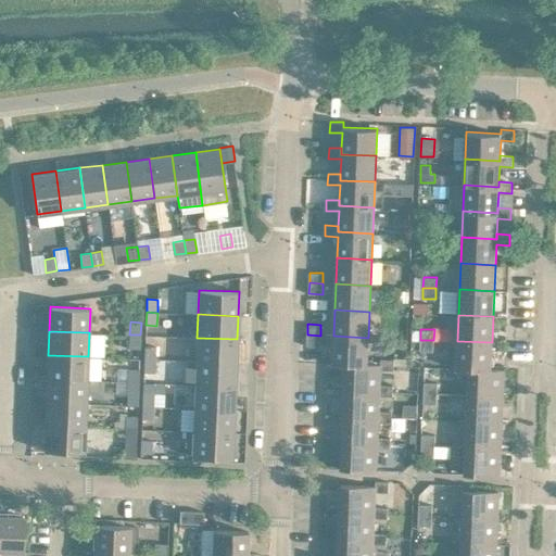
[(140,335),(129,335),(129,348),(140,349),(140,335)]
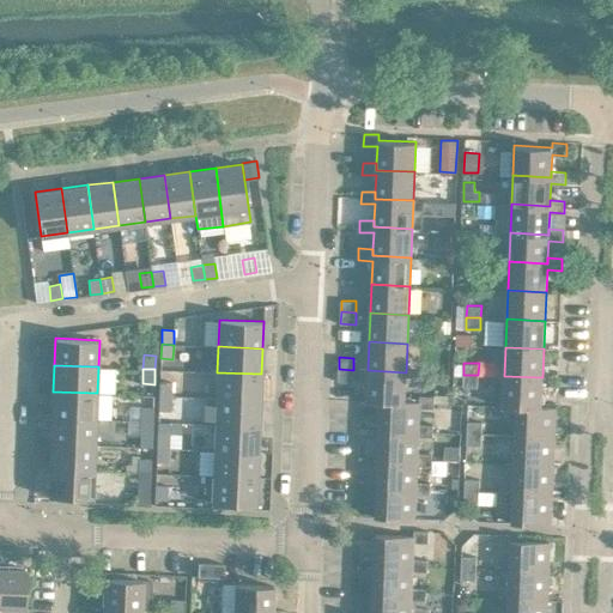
[(353,370),(339,369),(338,381),(353,382),(353,370)]
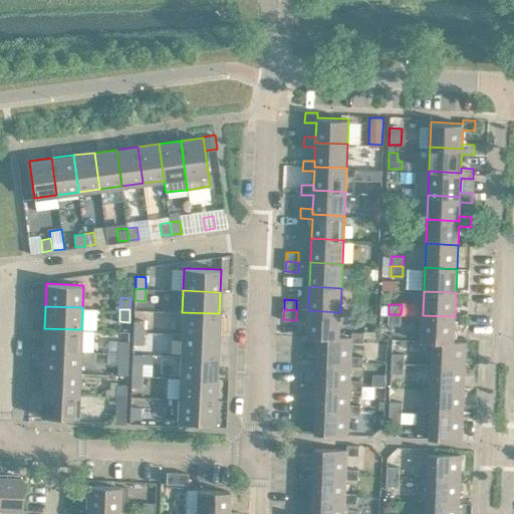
[(307,335),(319,336),(319,335),(339,336),(339,335),(340,312),(308,310),(307,335)]
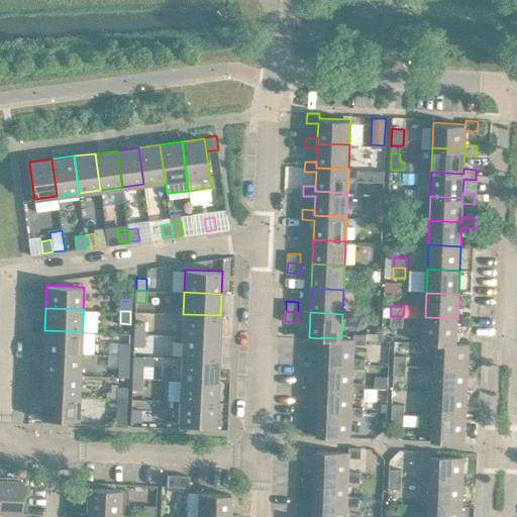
[(183,314),(182,335),(219,337),(220,315),(183,314)]
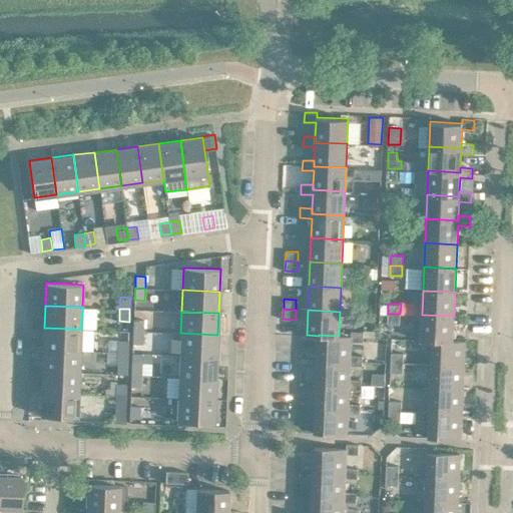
[(400,314),(388,314),(388,324),(400,324),(400,314)]
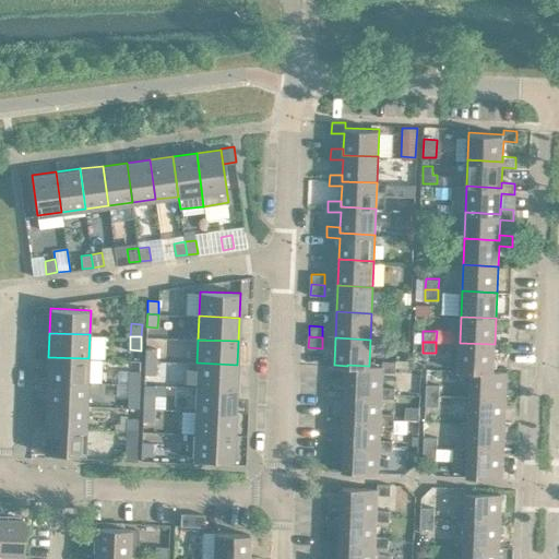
[(459,370),(472,371),(472,370),(494,371),(494,370),(495,344),(460,343),(459,370)]
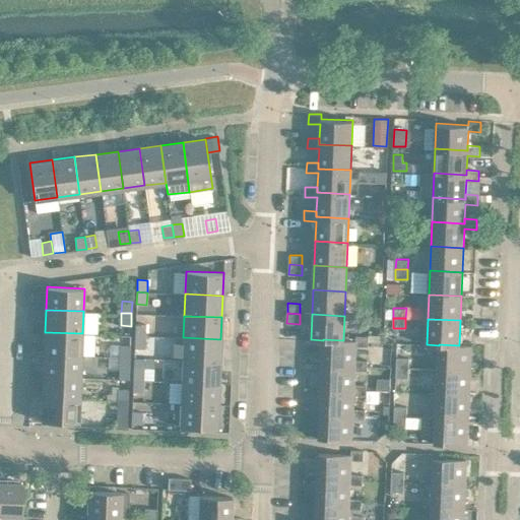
[(135,323),(135,335),(145,336),(145,324),(135,323)]
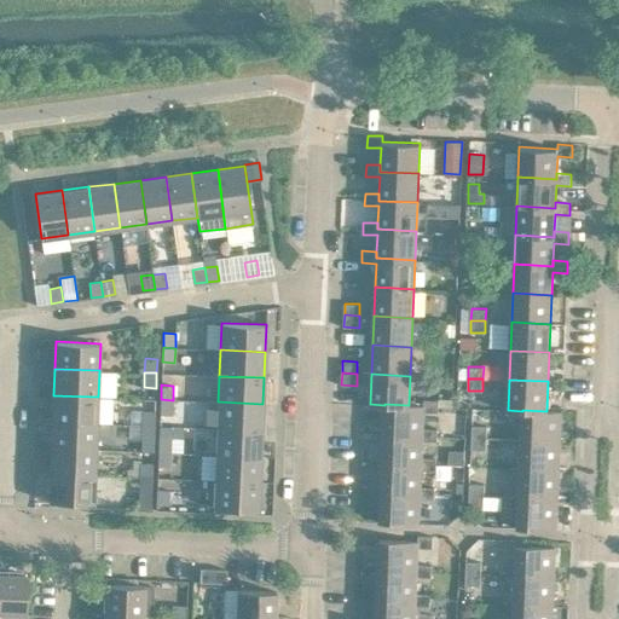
[(53,395),(52,421),(97,423),(98,397),(53,395)]
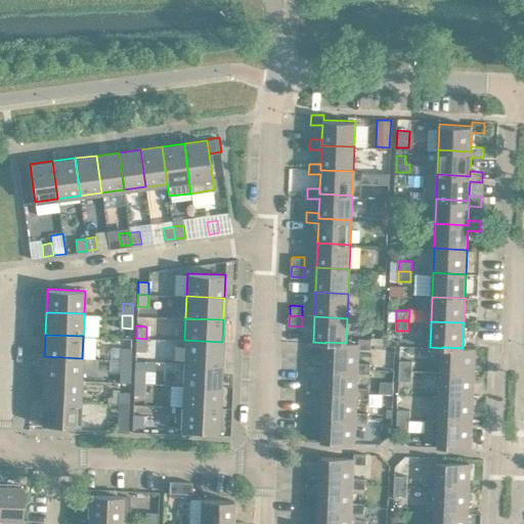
[(146,339),(136,338),(135,350),(145,351),(146,339)]
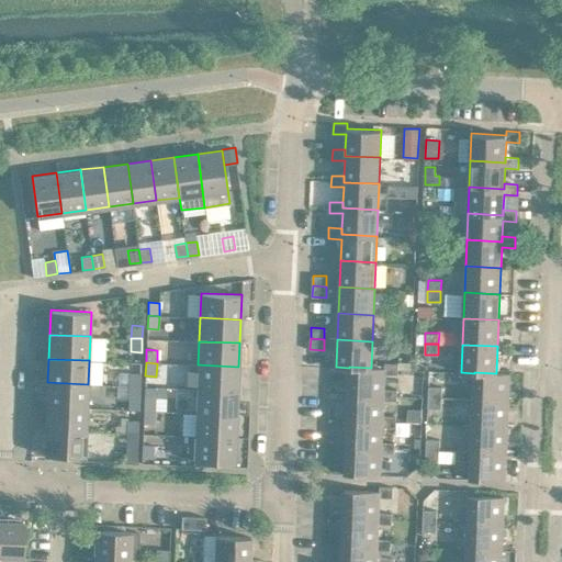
[(349,368),(348,393),(384,395),(384,389),(385,373),(397,374),(398,363),(384,362),(384,368),(371,367),(371,368),(349,367),(349,368)]
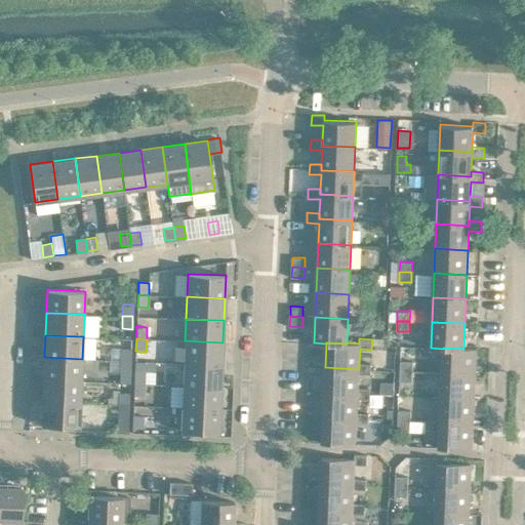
[(185,340),(184,363),(221,364),(223,342),(185,340)]
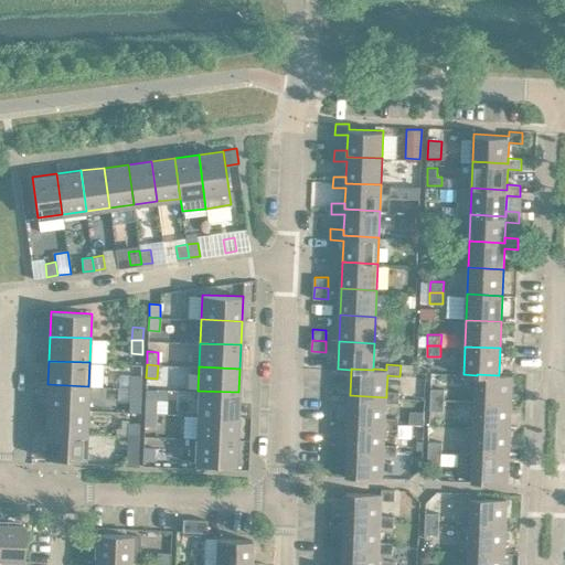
[(130,374),(129,387),(140,388),(141,375),(130,374)]
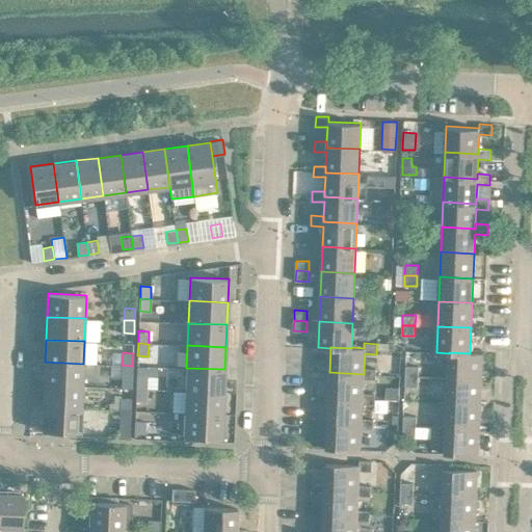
[(449,352),(449,353),(448,377),(481,378),(482,353),(470,352),(470,353),(449,352)]
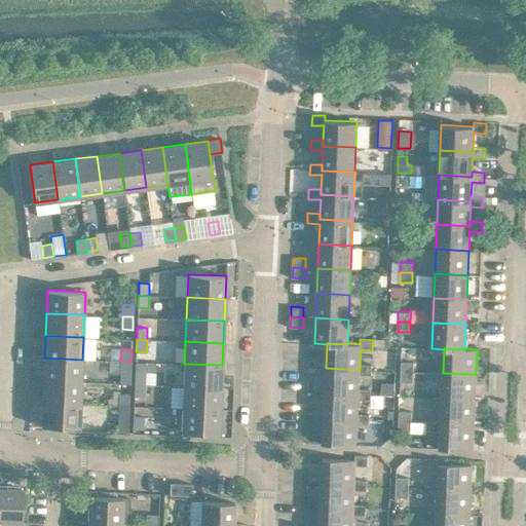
[(44,358),(43,380),(81,381),(82,360),(44,358)]
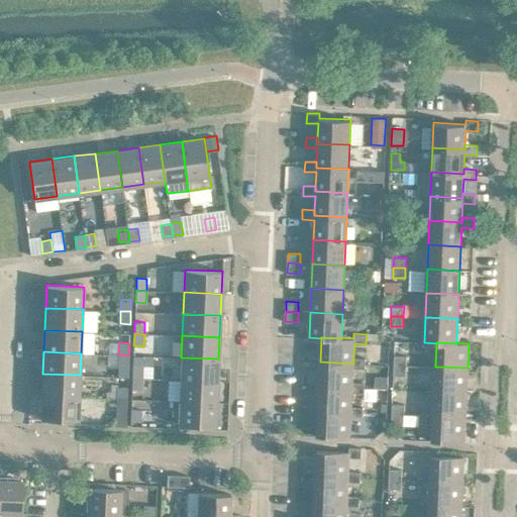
[(128,355),(118,354),(118,367),(128,368),(128,355)]
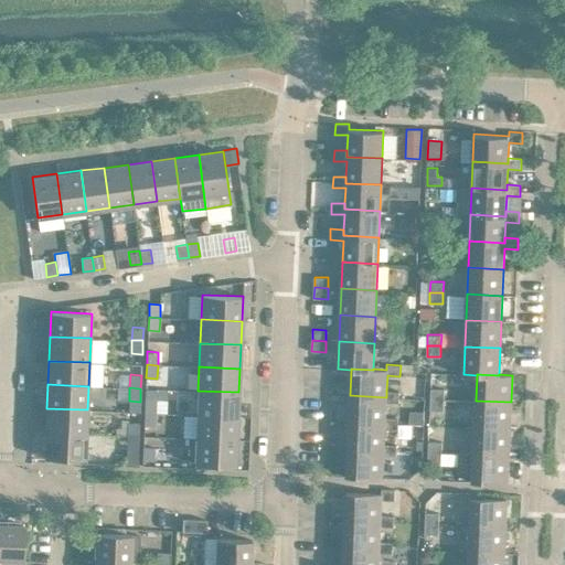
[(432,387),(430,398),(444,400),(445,388),(432,387)]
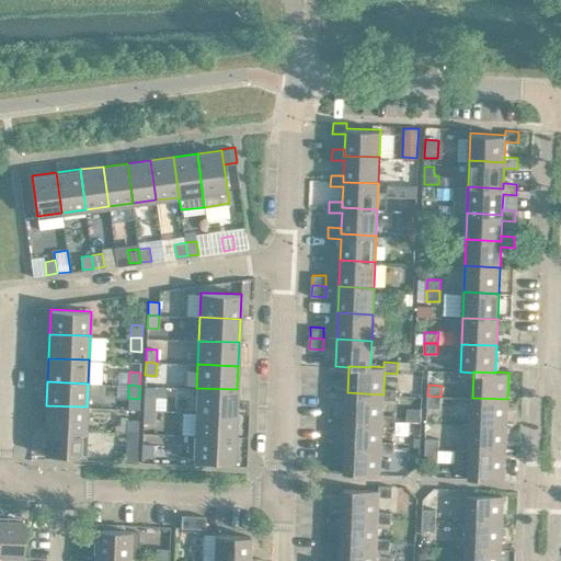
[(145,386),(145,396),(156,397),(156,386),(145,386)]
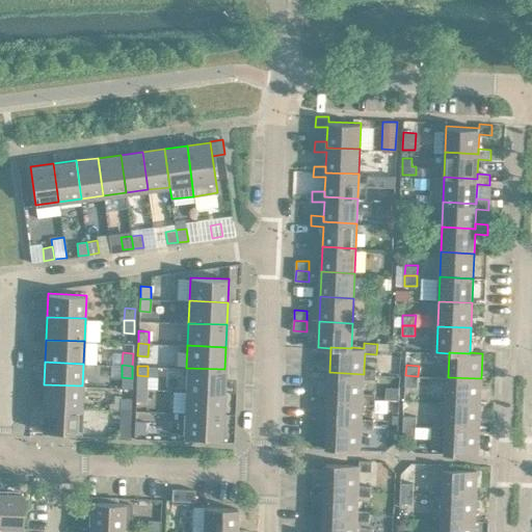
[(186,368),(185,390),(223,392),(224,369),(186,368)]
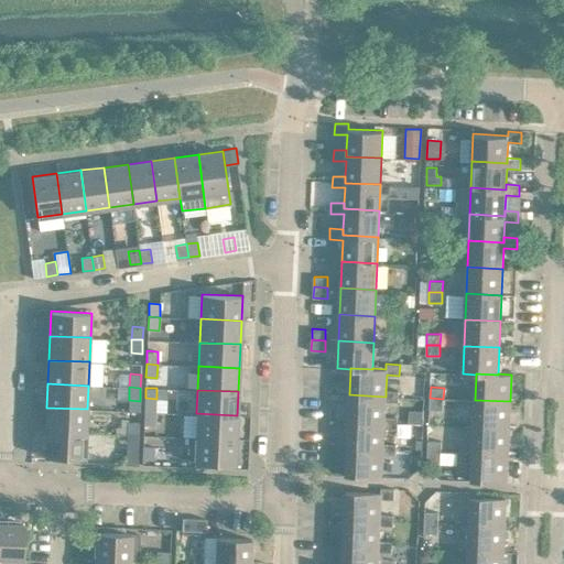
[(349,394),(348,421),(384,423),(384,416),(386,401),(398,402),(399,391),(386,390),(386,397),(349,394)]
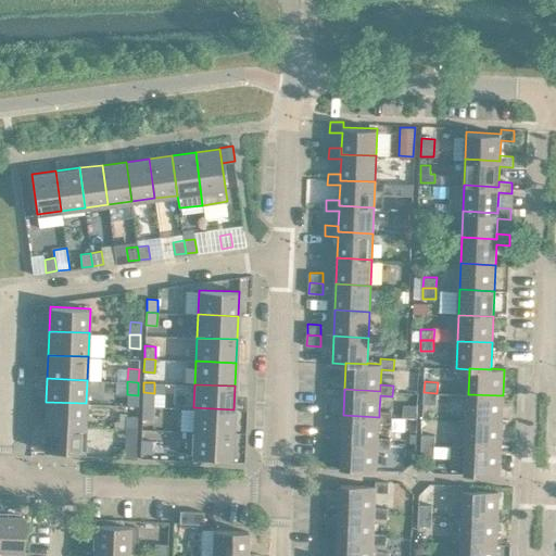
[(142,392),(142,405),(153,406),(153,393),(142,392)]
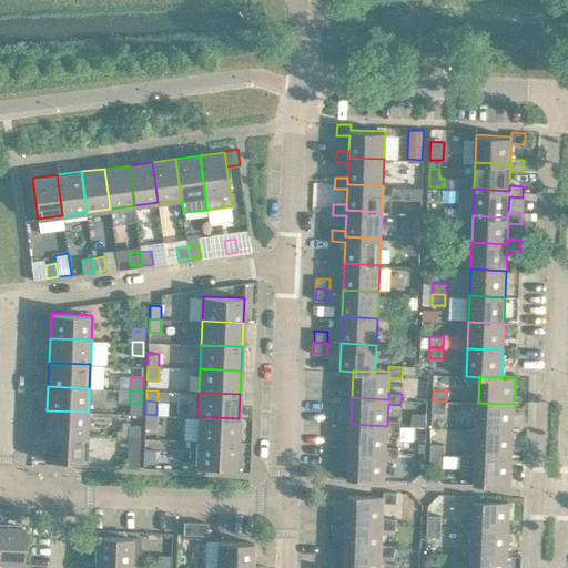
[(446,402),(433,401),(433,412),(446,413),(446,402)]
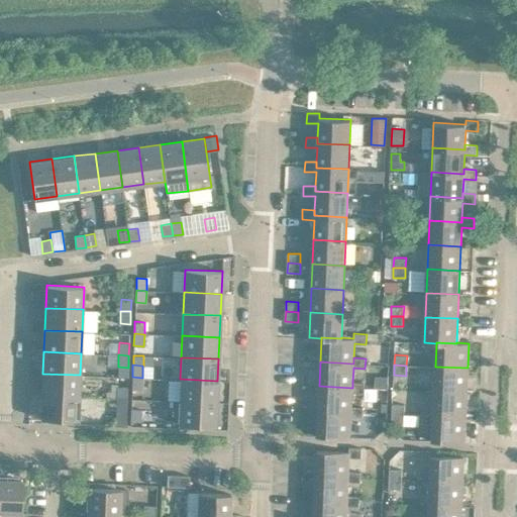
[(435,367),(434,391),(467,392),(468,368),(435,367)]
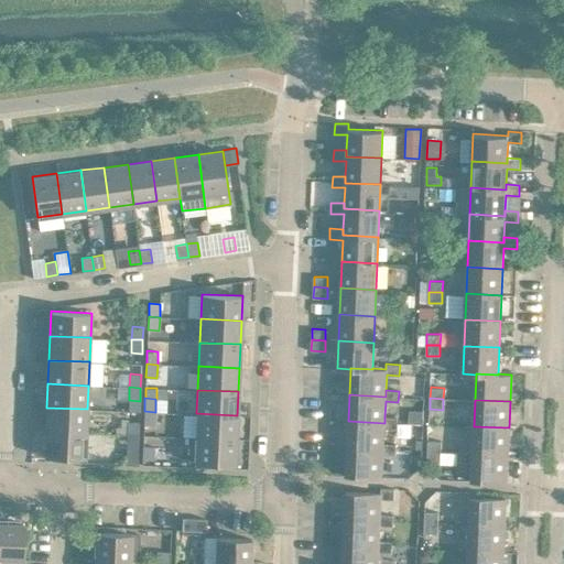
[(46,408),(45,431),(86,433),(87,409),(46,408)]
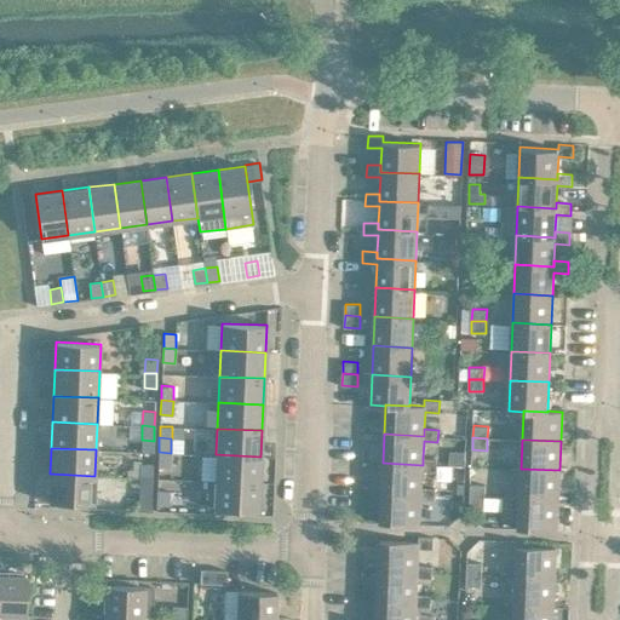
[(171,453),(159,452),(158,466),(170,468),(171,453)]
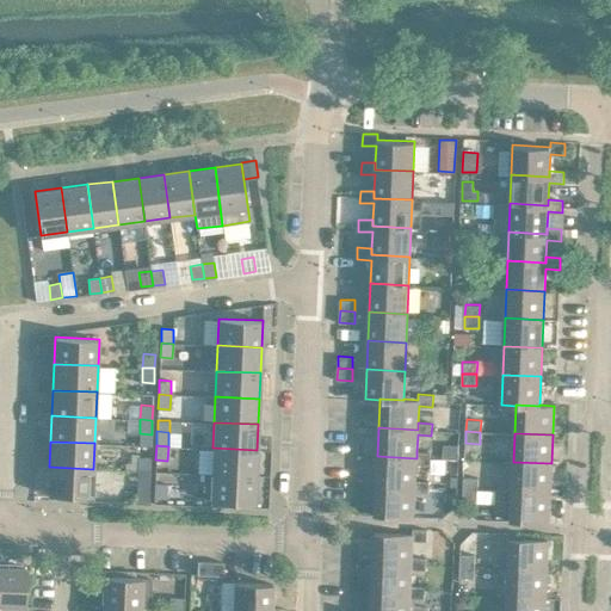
[(213,448),(213,474),(257,476),(257,450),(213,448)]
